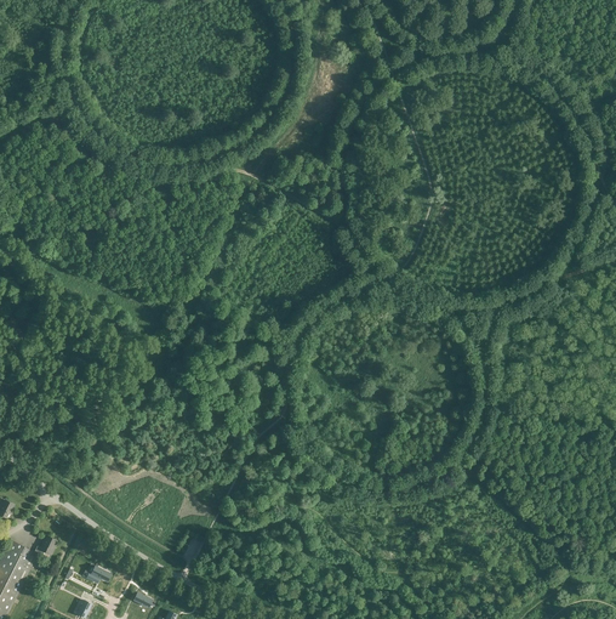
[(10,503),(0,498),(0,515),(1,516),(6,509),(10,503)]
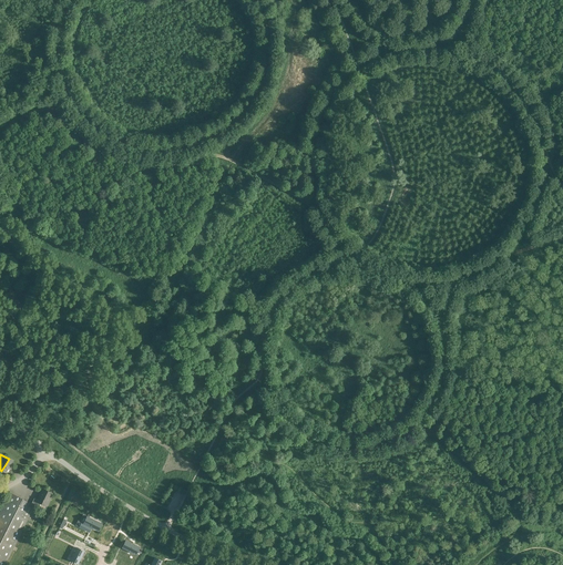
[(0,562),(30,504),(33,505),(37,501),(42,504),(47,495),(45,495),(48,491),(39,488),(33,497),(30,495),(27,502),(6,491),(0,501),(0,562)]
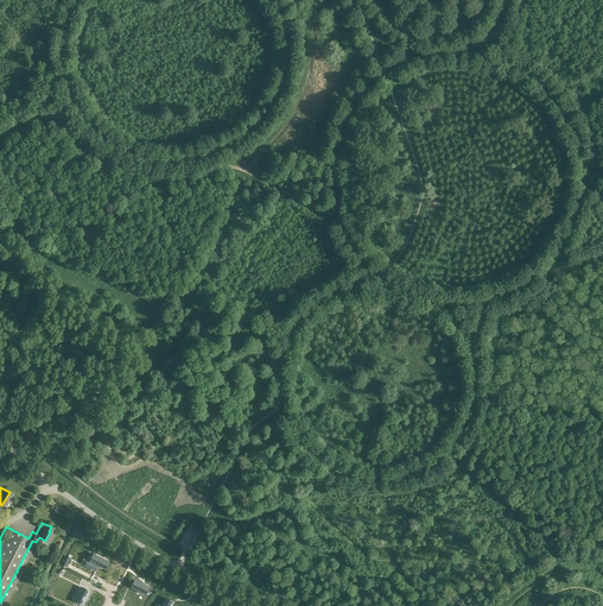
[(83,559),(81,563),(90,568),(93,563),(101,567),(105,560),(89,551),(84,560),(83,559)]
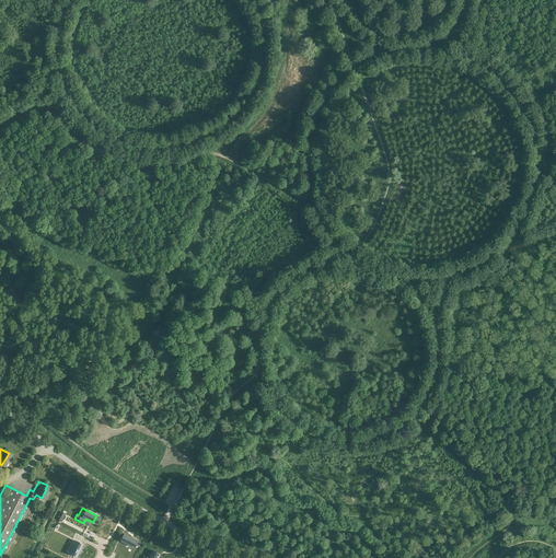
[(120,532),(116,538),(130,545),(134,538),(120,532)]
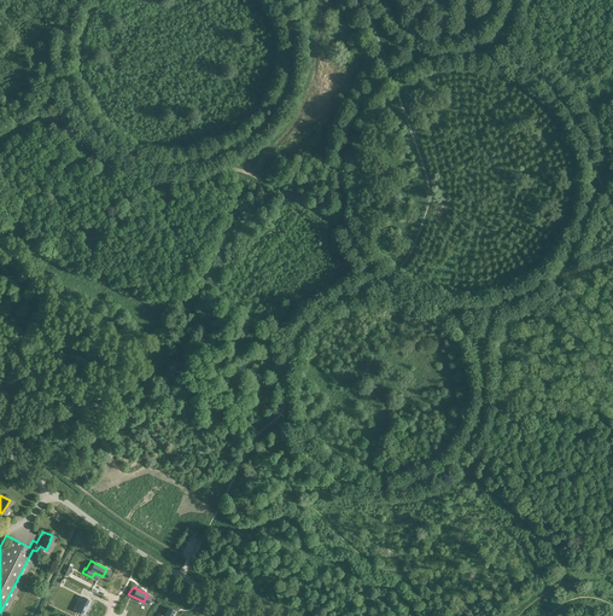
[(79,596),(73,609),(80,612),(87,599),(79,596)]
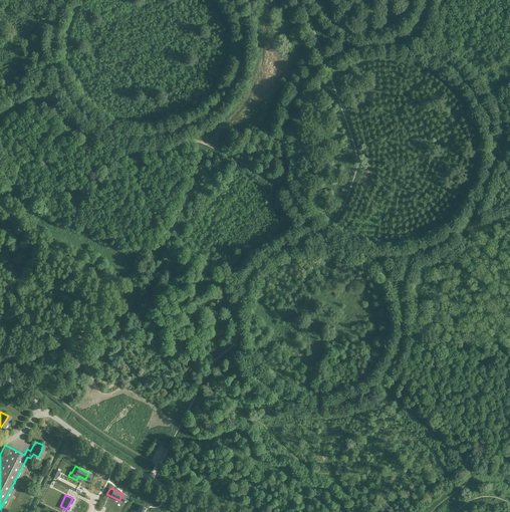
[(129,508),(125,511),(140,511),(143,506),(137,503),(133,511),(129,508)]
